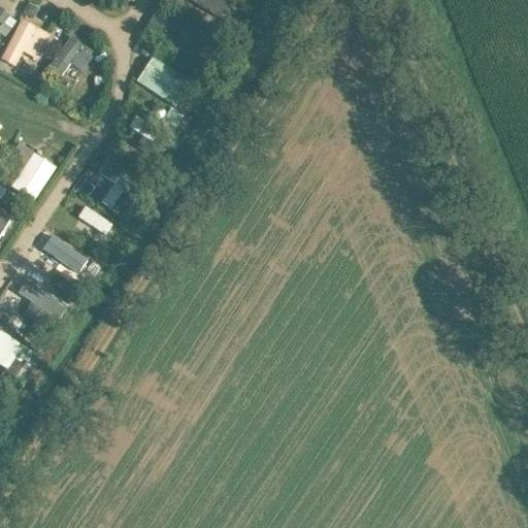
[(28,4),(23,14),(32,20),(38,10),(28,4)]
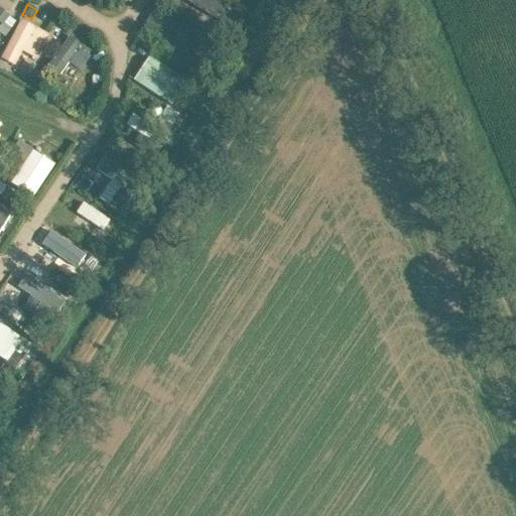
[(0,8),(0,23),(2,25),(3,25),(4,23),(10,15),(0,8)]
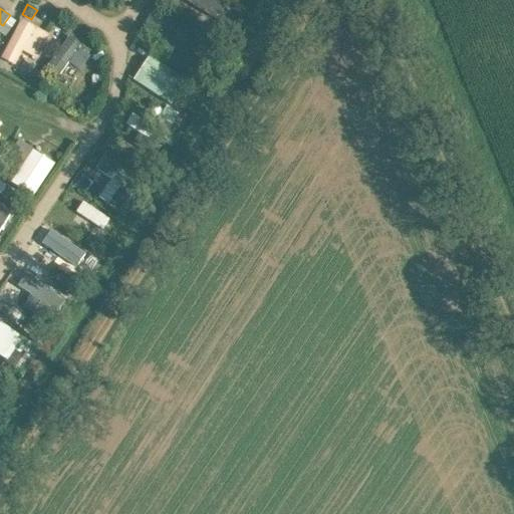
[(236,15),(231,22),(240,28),(245,21),(236,15)]
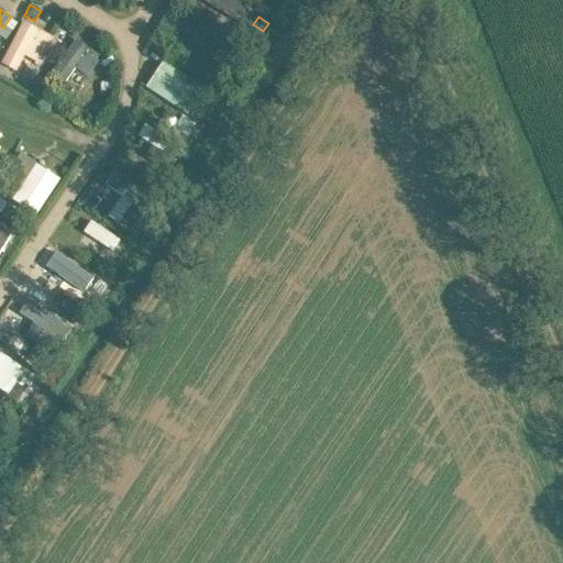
[(20,21),(0,63),(0,64),(33,80),(54,36),(20,21)]
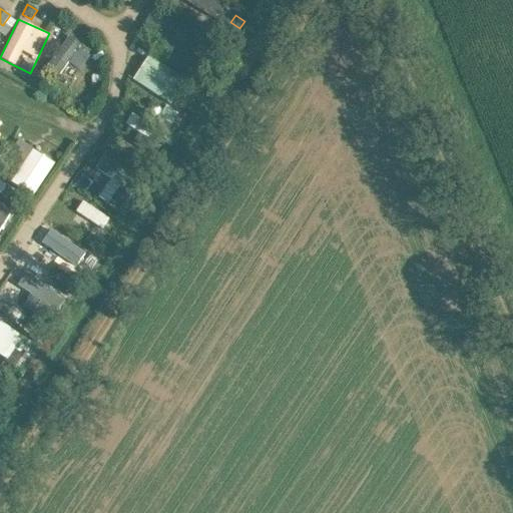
[(68,37),(43,68),(65,85),(89,54),(68,37)]
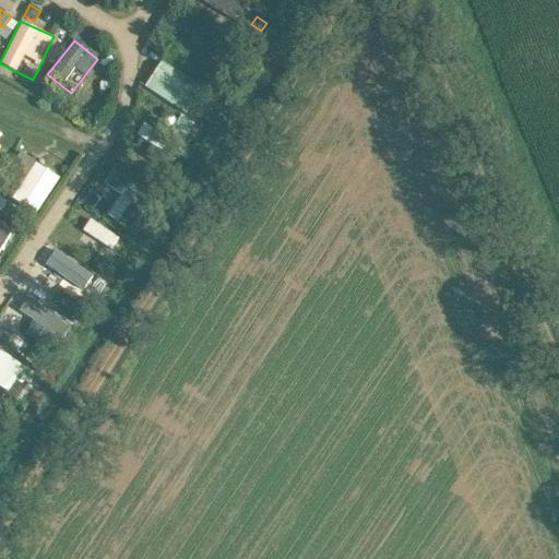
[(161,60),(143,86),(186,115),(203,87),(161,60)]
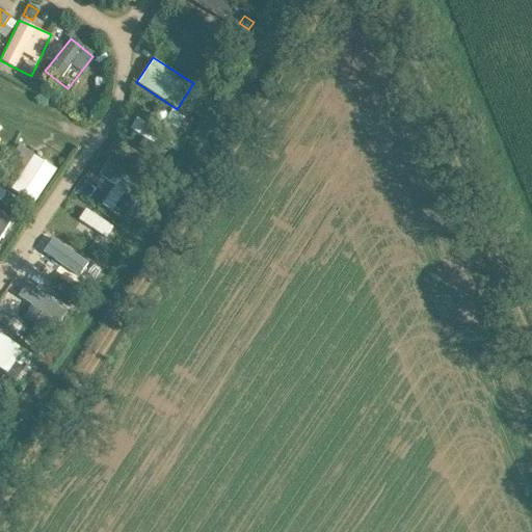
[(210,68),(205,77),(210,80),(216,72),(210,68)]
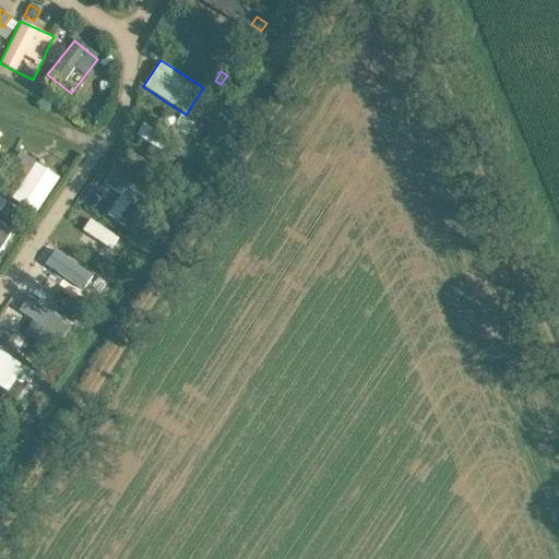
[(185,118),(177,130),(186,135),(193,123),(185,118)]
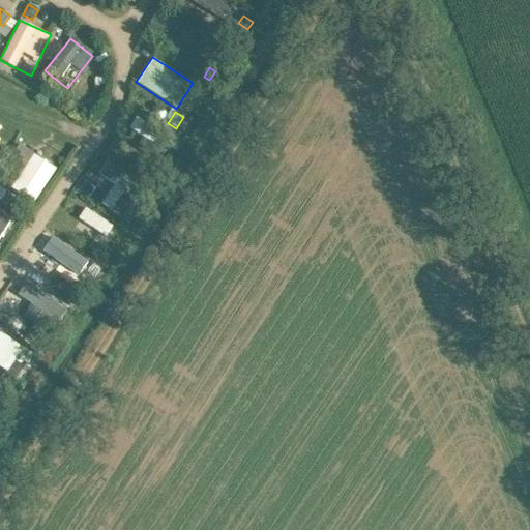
[(135,119),(130,128),(151,140),(156,131),(135,119)]
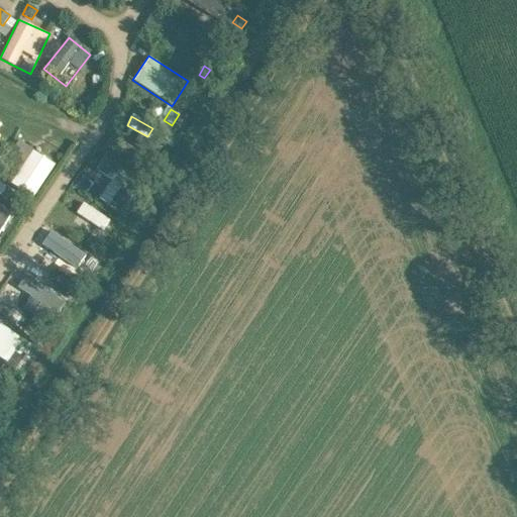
[(32,149),(8,185),(31,200),(56,165),(32,149)]
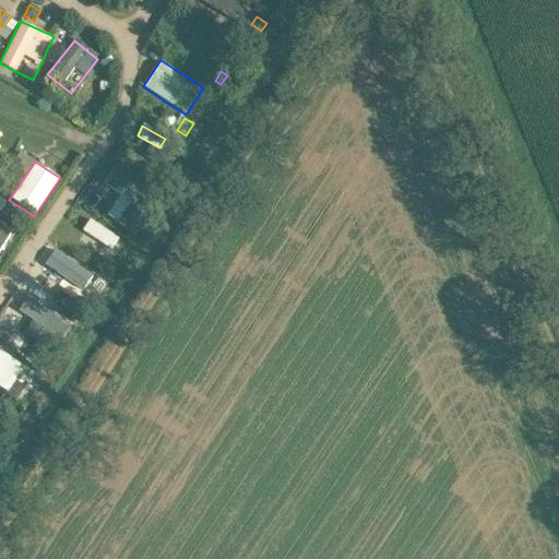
[(111,168),(100,187),(137,207),(147,189),(111,168)]
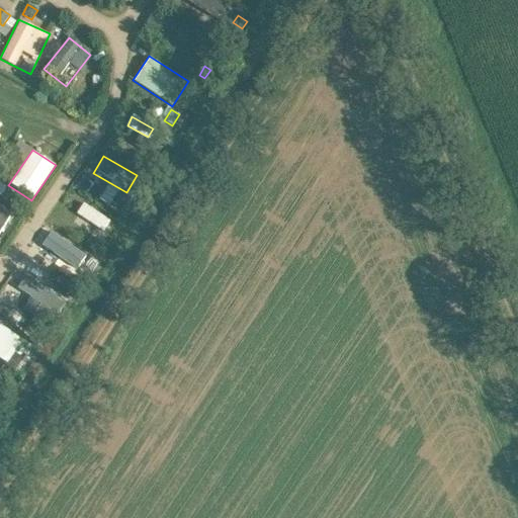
[(120,202),(113,213),(126,222),(134,210),(120,202)]
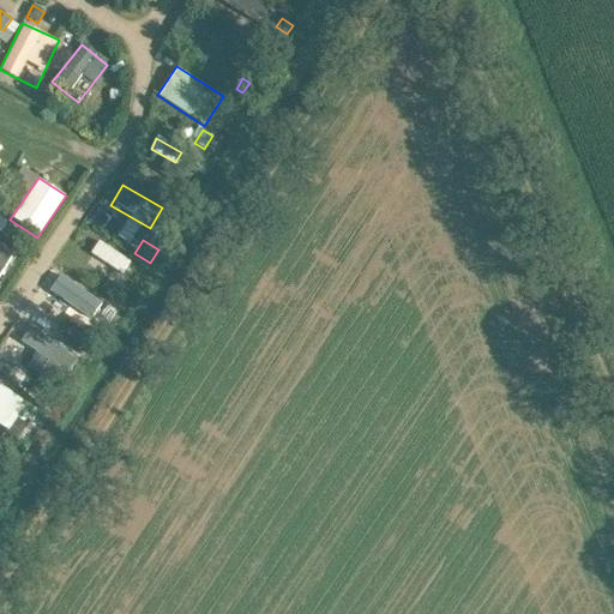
[(122,274),(130,263),(98,242),(91,253),(122,274)]
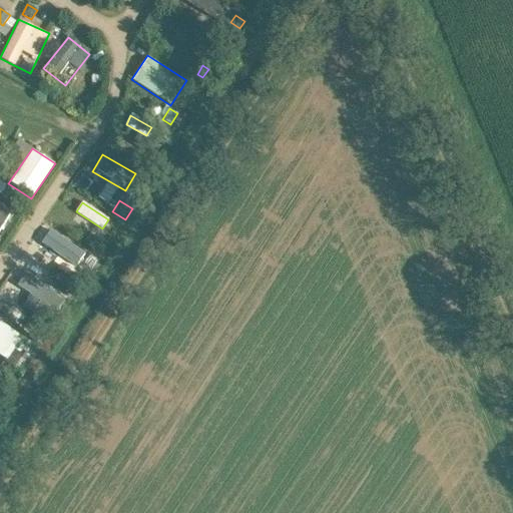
[(0,228),(11,212),(0,205),(0,228)]
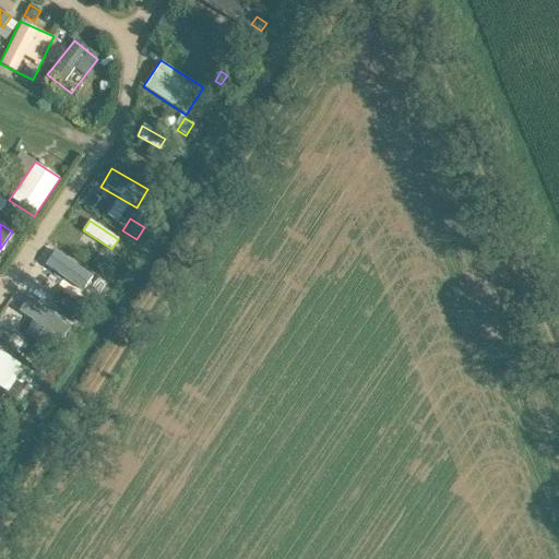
[(104,257),(97,266),(106,271),(111,262),(104,257)]
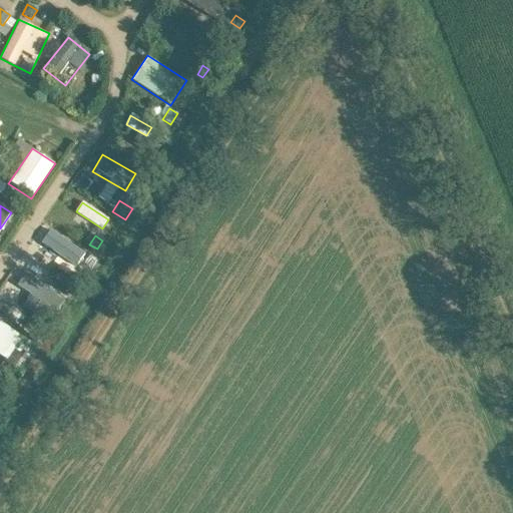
[(62,236),(51,247),(68,266),(79,254),(62,236)]
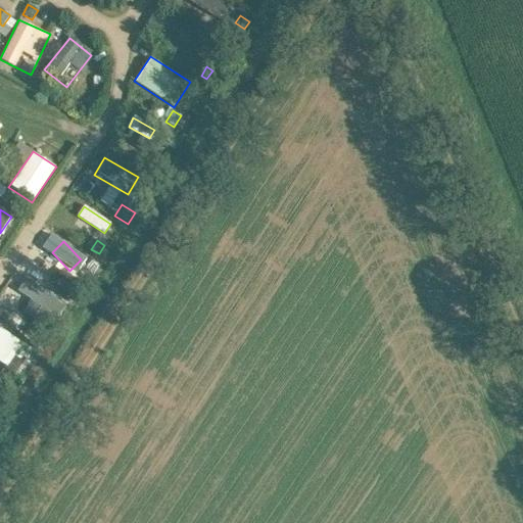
[(0,345),(14,357),(24,344),(0,327),(0,345)]
